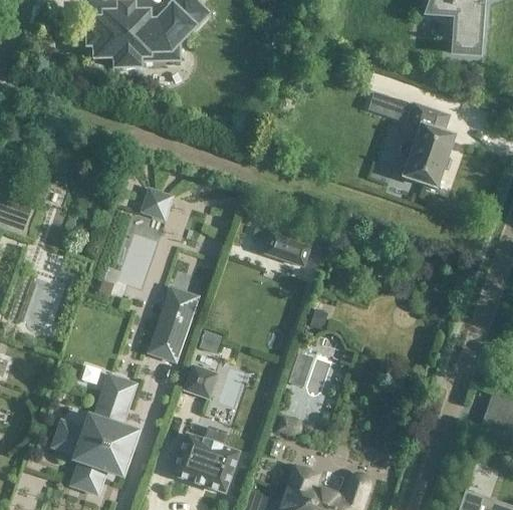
[(104,11),(104,17),(96,18),(96,19),(104,19),(105,29),(95,30),(95,42),(90,42),(90,41),(88,42),(88,44),(90,44),(90,43),(91,52),(91,55),(92,58),(95,60),(98,60),(115,60),(115,65),(120,65),(123,66),(126,67),(130,67),(133,66),(136,65),(140,65),(140,55),(150,54),(150,50),(166,50),(166,44),(177,44),(208,11),(200,4),(200,1),(199,0),(173,0),(160,14),(162,16),(158,20),(149,20),(149,10),(146,10),(144,9),(141,8),(138,9),(135,11),(134,11),(134,10),(132,10),(132,12),(132,16),(121,16),(121,12),(121,10),(119,10),(119,11),(118,11),(115,9),(112,9),(109,10),(107,11),(104,11)]
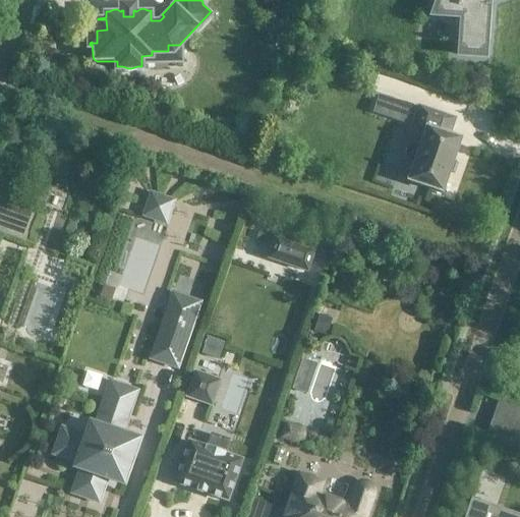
[(436,0),(431,12),(460,14),(457,51),(487,53),(492,1),(487,1),(487,0),(436,0)]
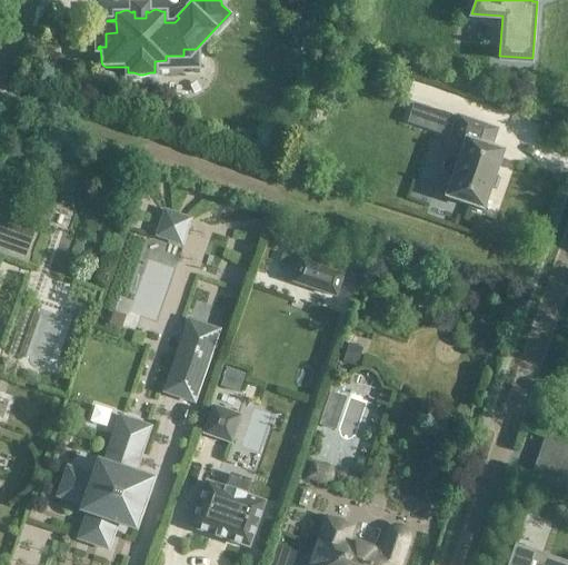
[(380,65),(376,77),(388,82),(392,69),(380,65)]
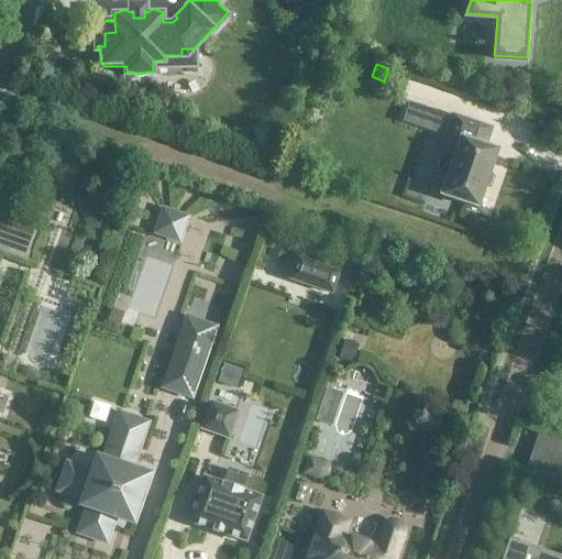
[(455,154),(453,154),(451,153),(445,153),(442,157),(440,162),(441,166),(444,171),(449,172),(443,189),(442,192),(444,193),(476,204),(478,205),(480,203),(486,183),(491,170),(497,149),(497,150),(498,146),(496,146),(486,143),(491,127),(492,127),(492,124),(489,124),(455,112),(453,111),(452,113),(453,113),(445,134),(444,136),(447,138),(460,141),(455,154)]
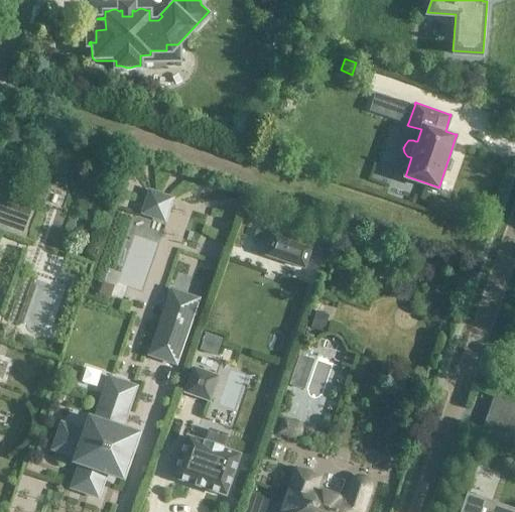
[(273,233),(267,252),(305,265),(311,246),(273,233)]
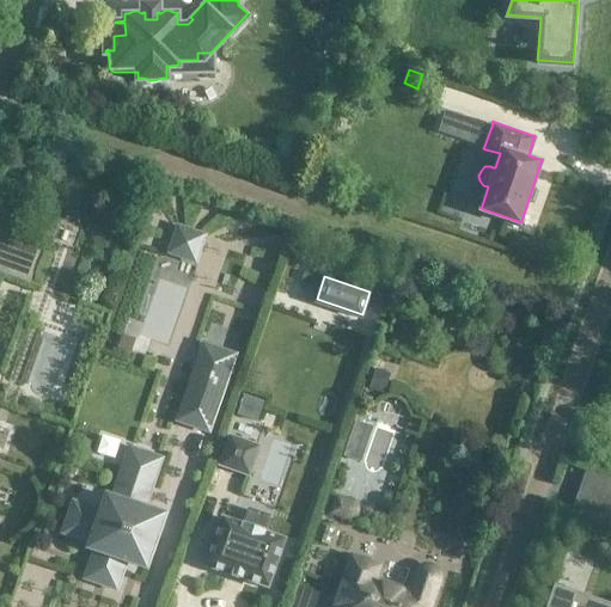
[(236,351),(203,341),(177,417),(209,428),(236,351)]
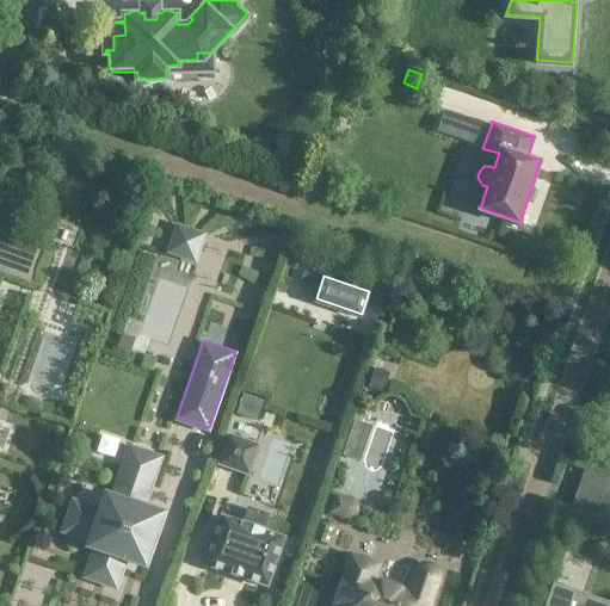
[(377,366),(371,384),(383,389),(390,370),(377,366)]
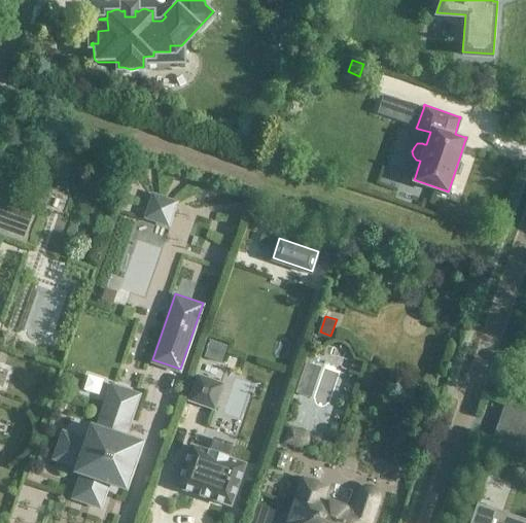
[(211,339),(206,354),(220,359),(226,344),(214,340),(211,339)]
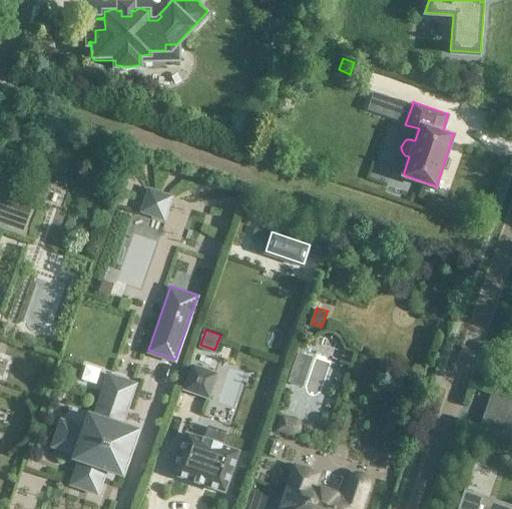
[(300,352),(291,380),(304,385),(313,356),(301,352),(300,352)]
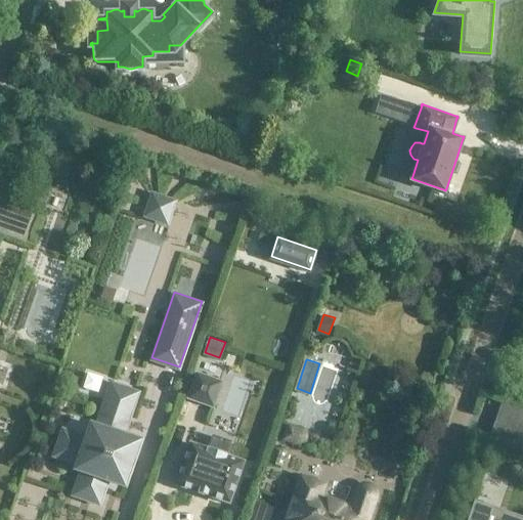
[(222,380),(197,371),(188,396),(213,404),(222,380)]
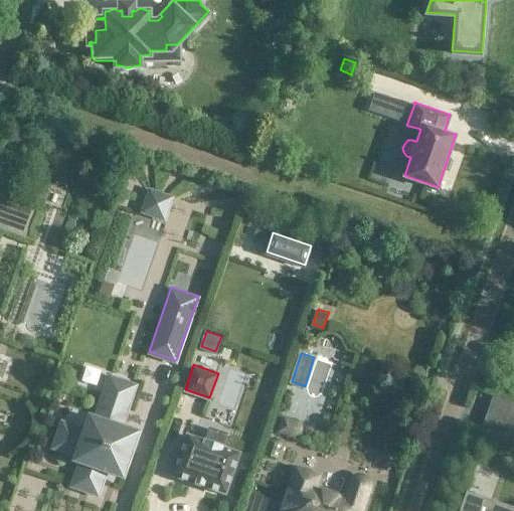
[(129,399),(106,391),(97,418),(91,416),(87,430),(67,422),(59,446),(78,453),(76,458),(81,460),(74,483),(97,491),(105,468),(112,470),(113,468),(120,470),(119,473),(122,474),(136,432),(119,426),(129,399)]
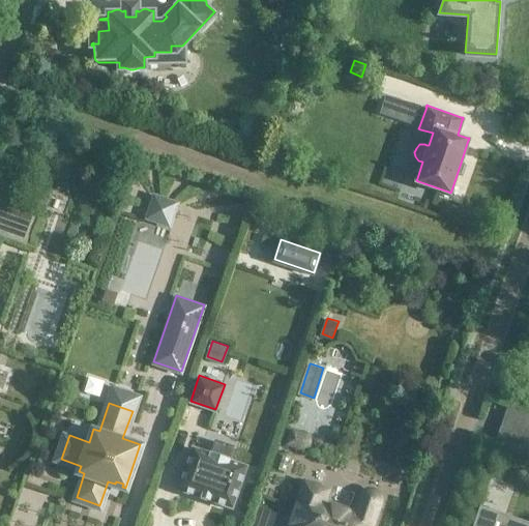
[(528,410),(508,403),(501,422),(528,432),(528,410)]
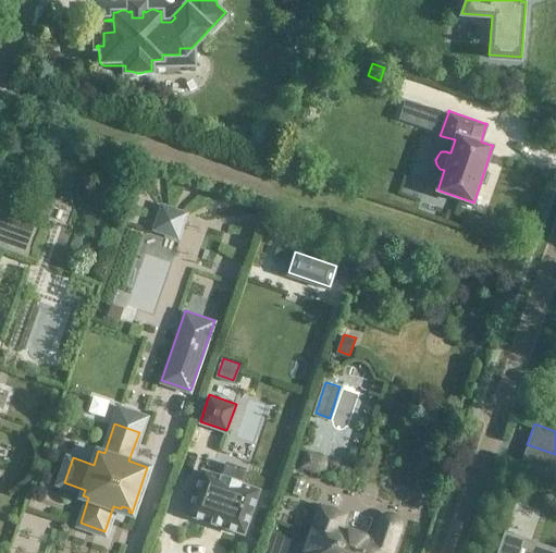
[(308,450),(303,465),(320,470),(324,467),(326,461),(324,454),(309,450),(308,450)]
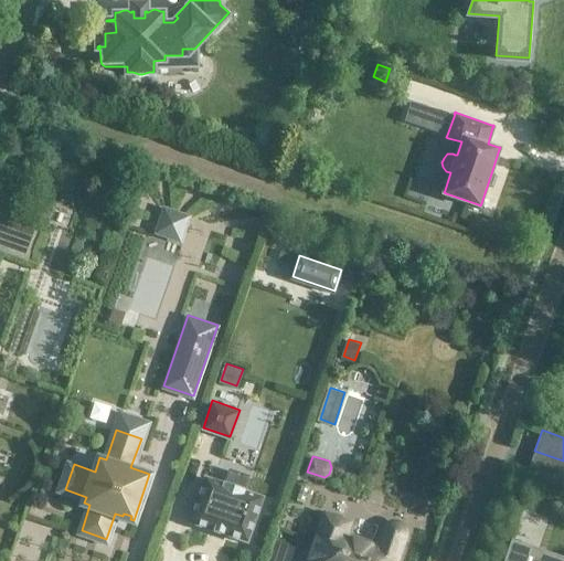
[(249,474),(230,467),(225,482),(205,475),(190,521),(248,541),(264,495),(244,488),(249,474)]
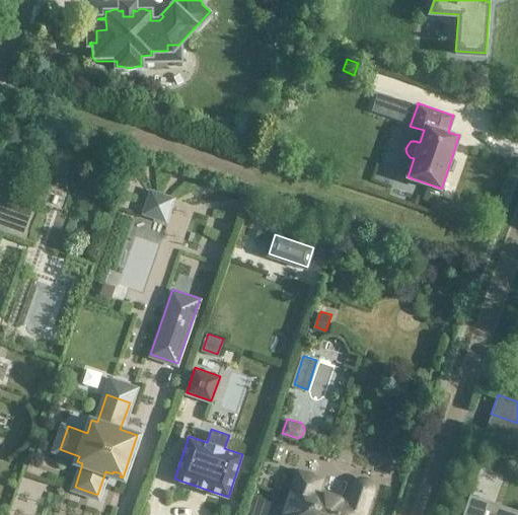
[(278,443),(273,457),(279,460),(281,456),(282,456),(285,450),(283,449),(284,446),(279,444),(278,443)]
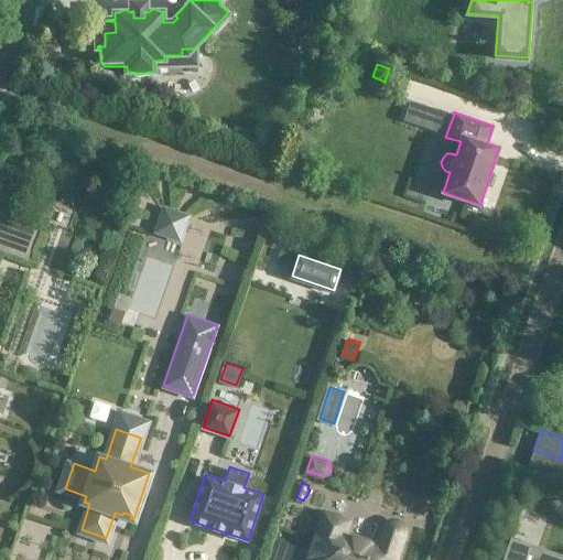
[(400,524),(401,525),(402,526),(402,527),(402,528),(403,529),(403,530),(402,532),(401,535),(385,529),(386,527),(385,527),(379,544),(345,531),(348,519),(344,518),(342,514),(334,512),(329,513),(325,512),(307,559),(393,559),(403,534),(404,531),(404,529),(404,527),(403,526),(402,525),(402,523),(401,523),(400,521),(397,520),(396,519),(393,519),(391,520),(389,520),(388,523),(388,524),(390,523),(391,521),(393,521),(396,521),(397,521),(399,523),(400,524)]
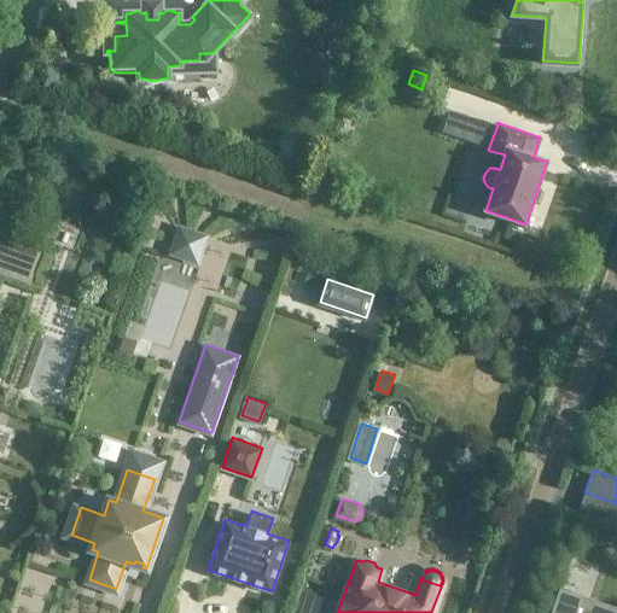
[(616,608),(564,590),(564,589),(563,589),(553,612),(616,612),(616,608)]
